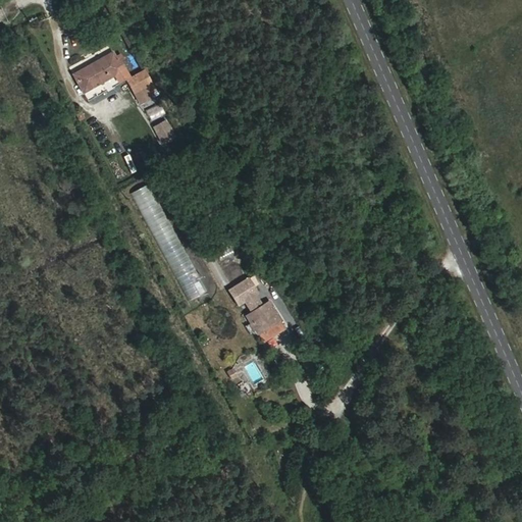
[(83,92),(115,74),(119,83),(125,80),(134,94),(151,84),(144,71),(129,80),(120,61),(122,60),(120,55),(115,58),(112,54),(73,74),(83,92)]
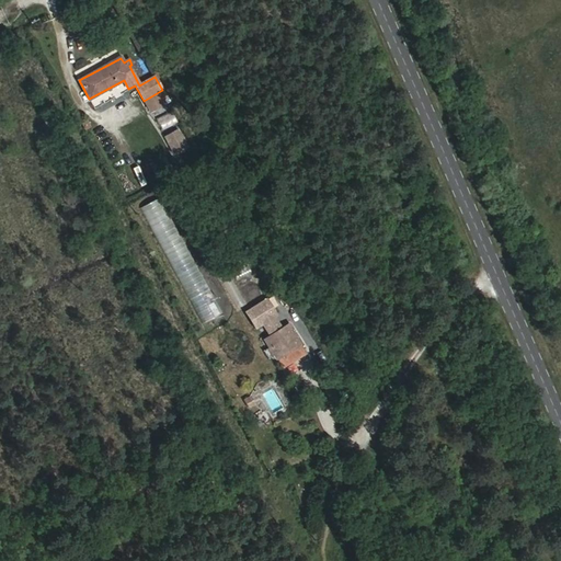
[(168,101),(162,90),(144,101),(149,111),(168,101)]
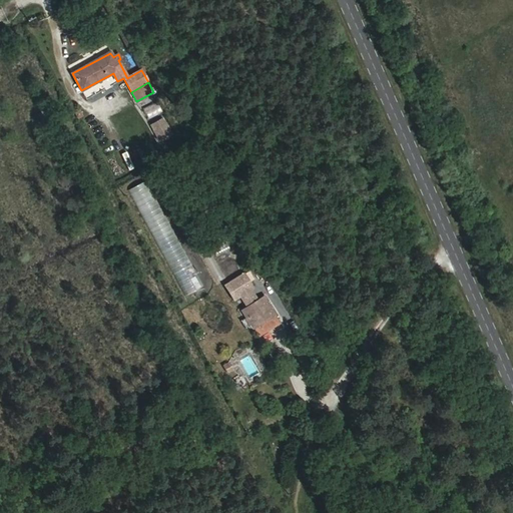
[(169,134),(161,120),(153,124),(161,138),(169,134)]
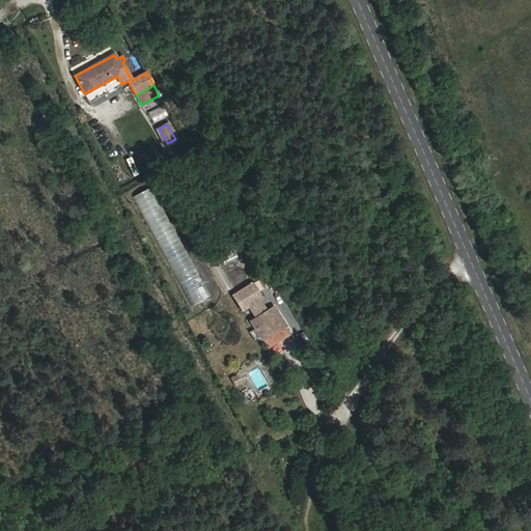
[(167,143),(159,129),(157,130),(165,144),(167,143)]
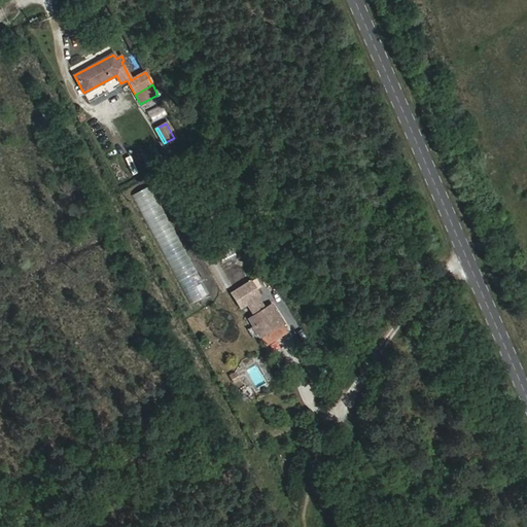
[(242,239),(236,229),(229,233),(235,243),(242,239)]
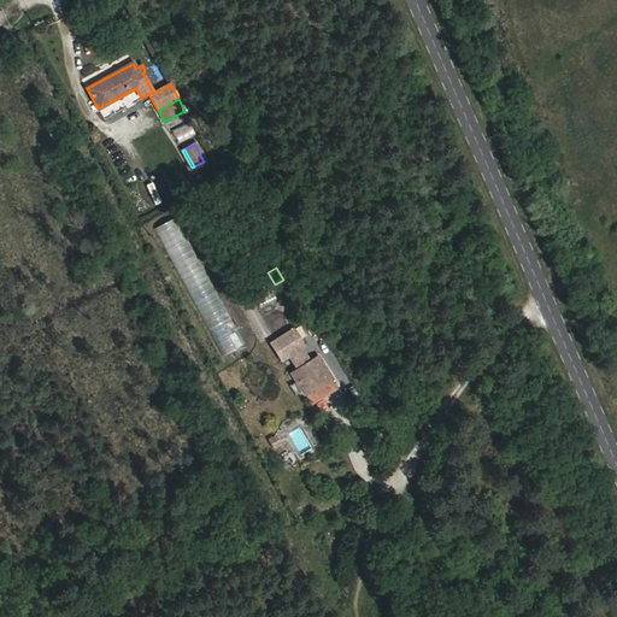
[(274,295),(256,299),(257,307),(275,304),(274,295)]
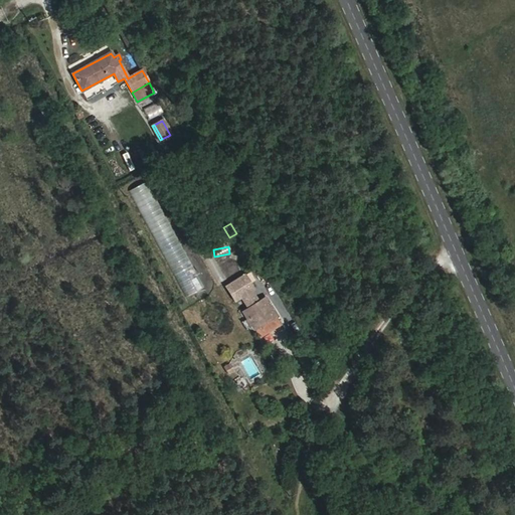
[(254,330),(277,316),(266,299),(259,303),(251,292),(253,290),(245,277),(226,288),(235,302),(241,298),(249,309),(243,313),(254,330)]
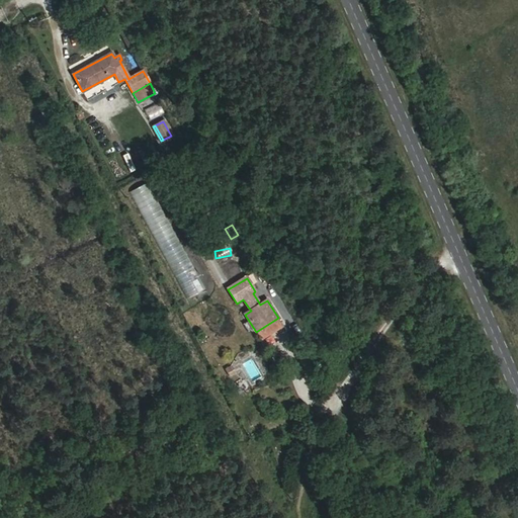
[(283,327),(278,318),(256,332),(261,340),(283,327)]
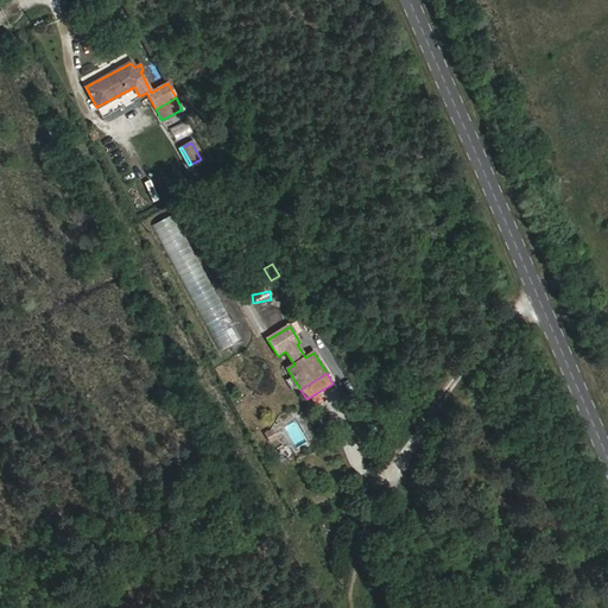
[(276,437),(271,430),(265,434),(270,442),(276,437)]
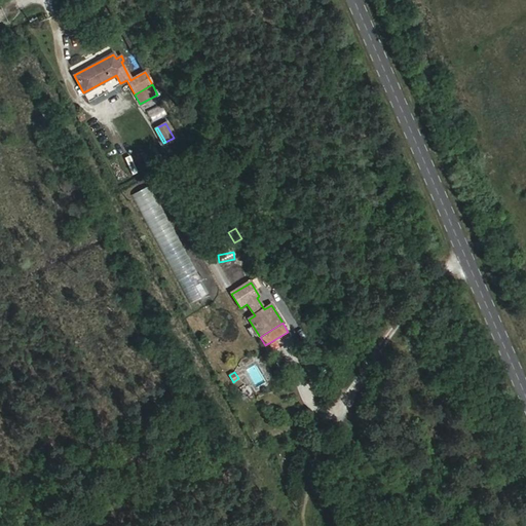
[(246,383),(237,389),(243,398),(252,392),(246,383)]
